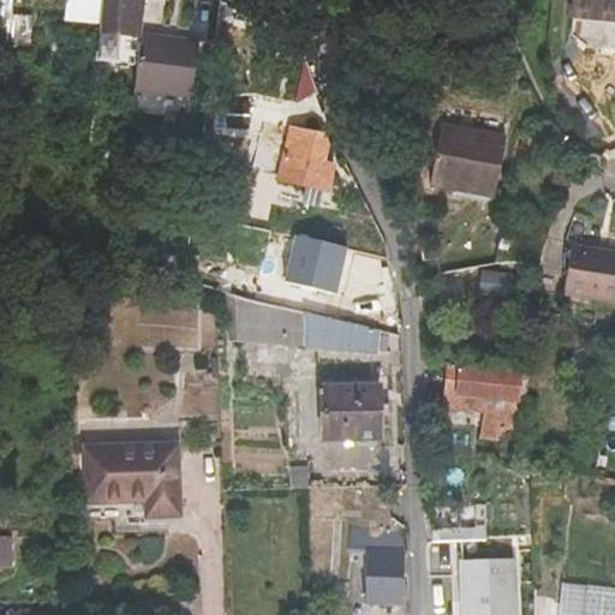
[(135,3),(135,0),(102,0),(99,36),(141,41),(142,35),(147,4),(135,3)]
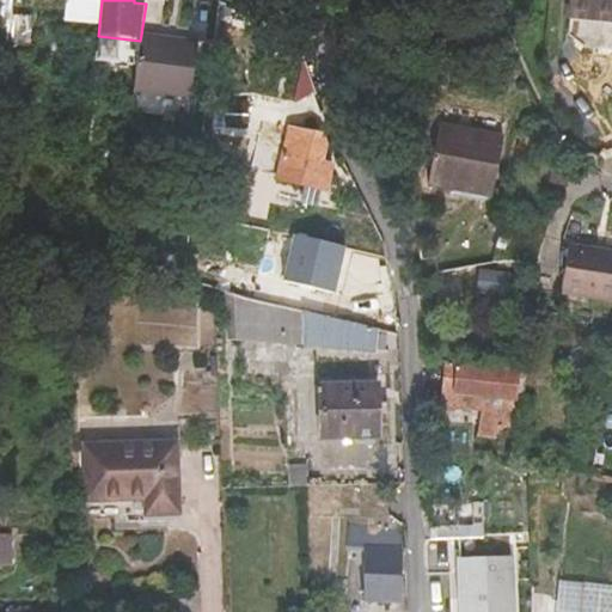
[(611,22),(611,0),(570,0),(570,19),(611,22)]
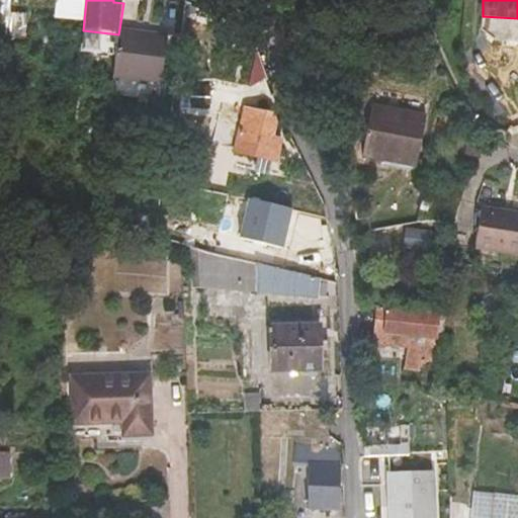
[(0,33),(26,36),(28,13),(0,10),(0,33)]
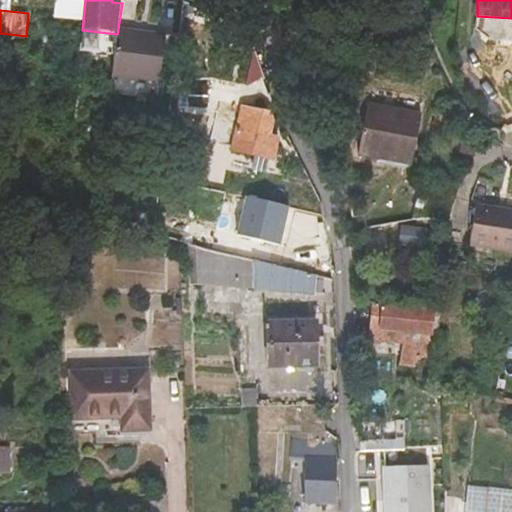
[(160,83),(166,36),(118,29),(117,34),(116,44),(115,54),(112,76),(160,83)]
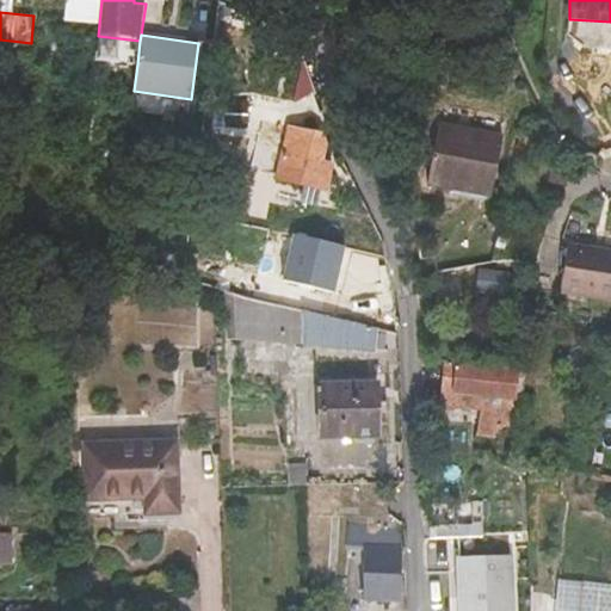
[(105,48),(103,59),(137,65),(139,53),(105,48)]
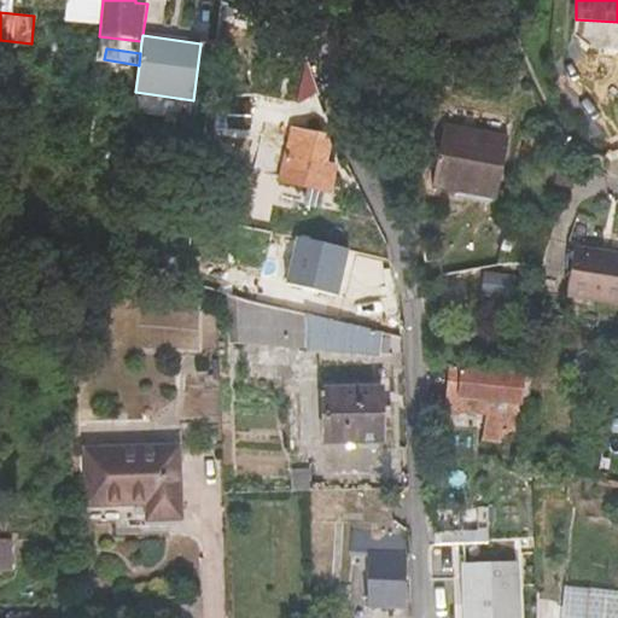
[(133,111),(191,118),(193,100),(135,92),(133,111)]
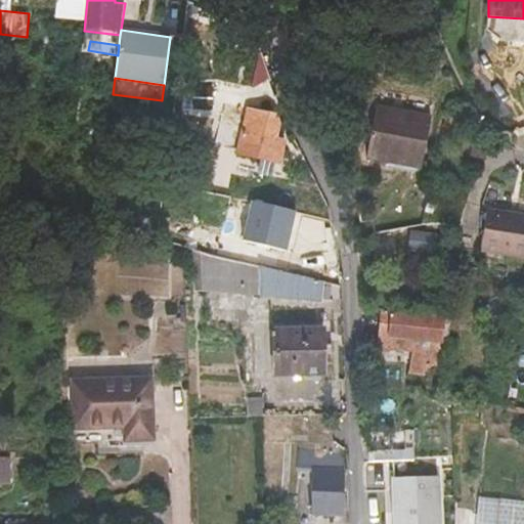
[(376,107),(366,158),(421,168),(429,118),(376,107)]
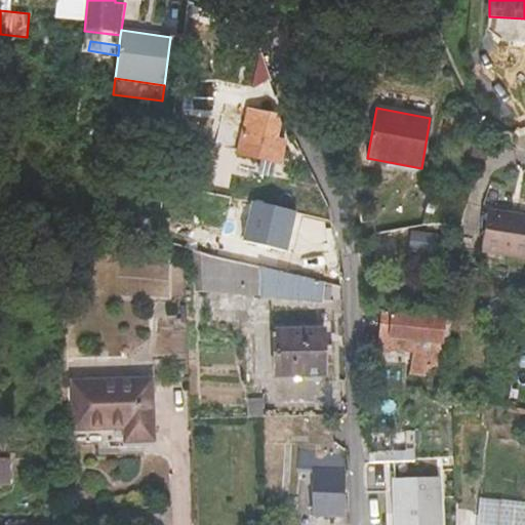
[(248,110),(242,131),(233,129),(230,146),(239,149),(238,153),(265,159),(274,115),(248,110)]
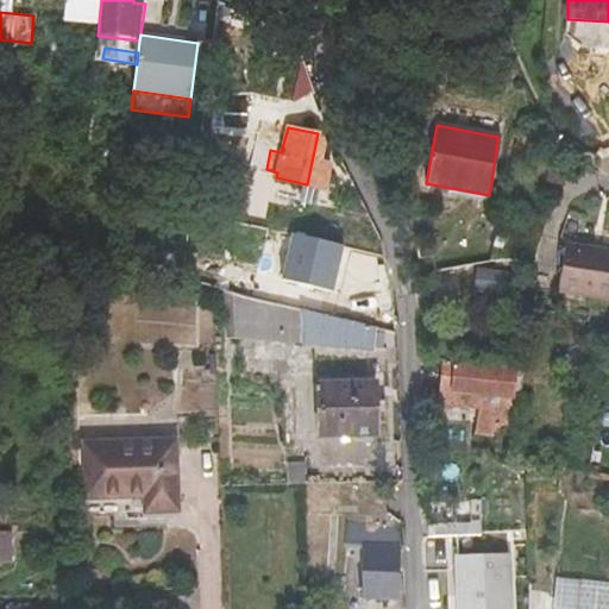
[(326,146),(322,135),(318,133),(307,184),(325,189),(331,165),(322,163),(326,146)]
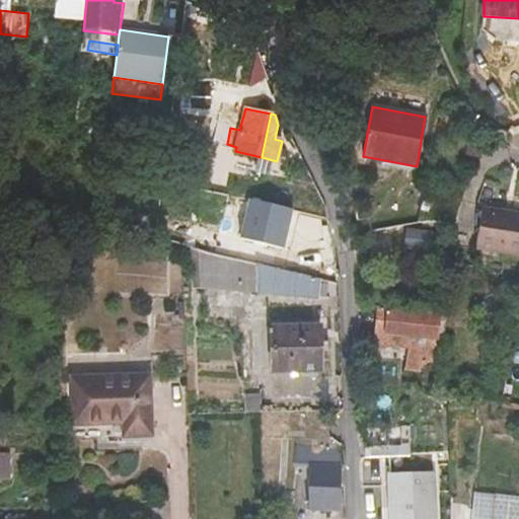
[(211,141),(227,144),(230,128),(215,124),(211,141)]
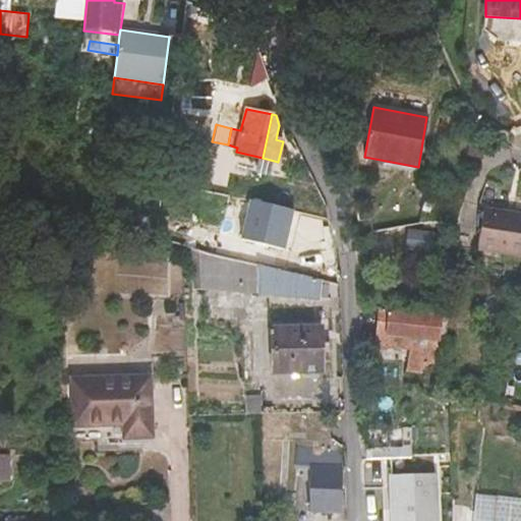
[(294,209),(249,197),(240,237),(285,246),(294,209)]
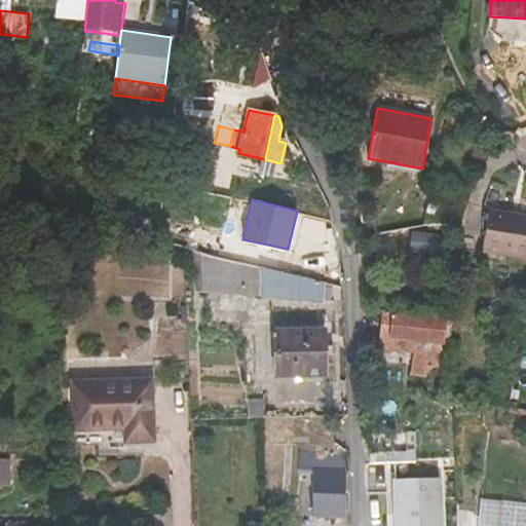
[(525,218),(487,213),(481,253),(525,260),(525,218)]
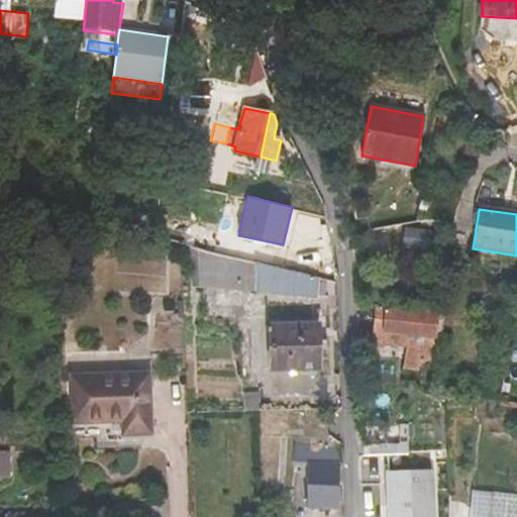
[(201,254),(200,287),(237,288),(238,255),(201,254)]
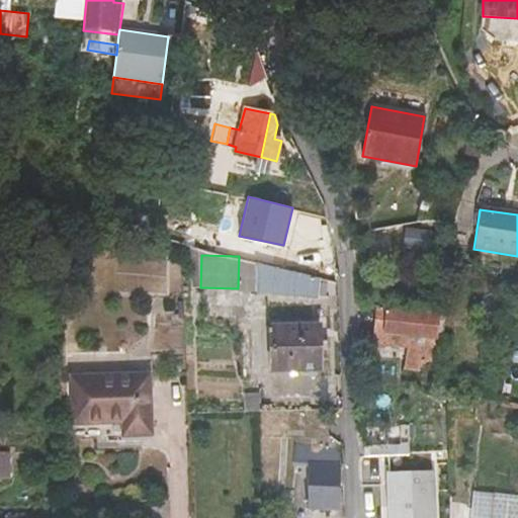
[(258,290),(319,296),(321,277),(257,262),(258,290)]
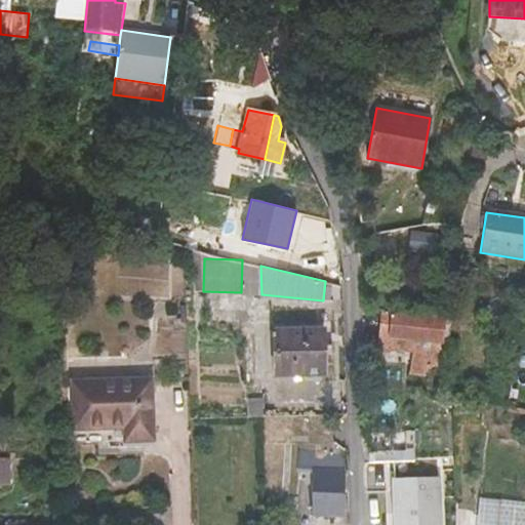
[(437,318),(434,317),(384,311),(384,313),(379,348),(412,353),(413,350),(433,351),(437,318)]
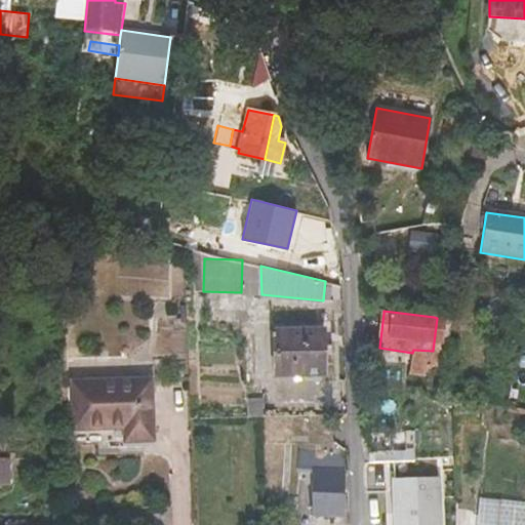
[(324,331),(275,332),(276,374),(324,373),(324,331)]
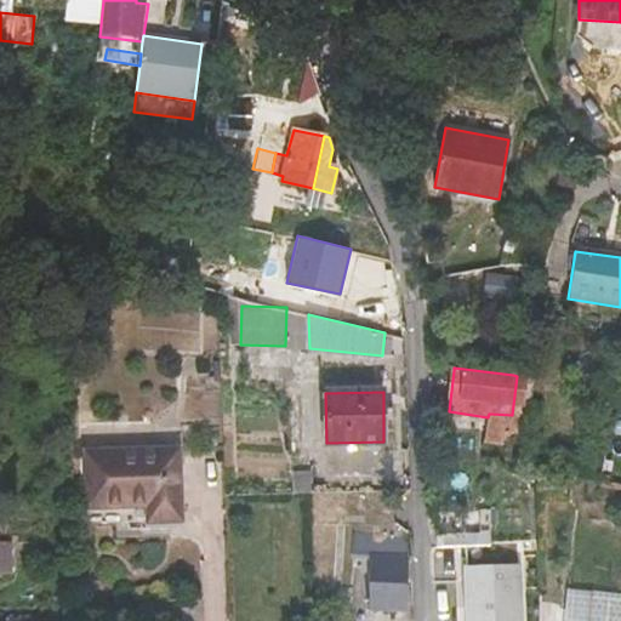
[(148,506),(148,522),(181,520),(178,449),(86,453),(87,507),(148,506)]
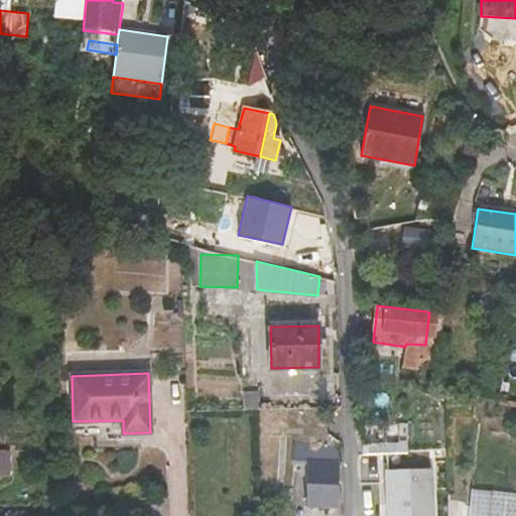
[(271,428),(290,428),(290,408),(271,409),(271,428)]
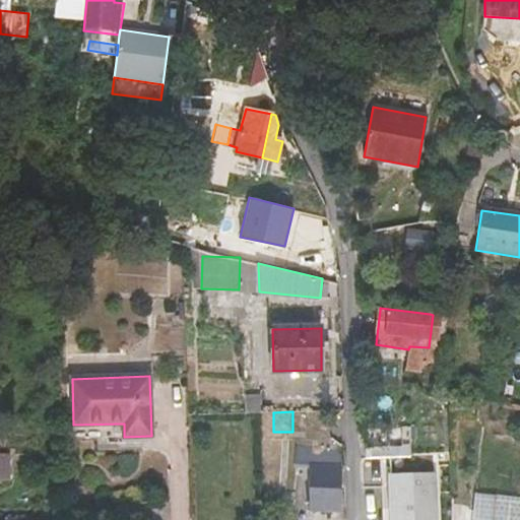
[(410,428),(365,429),(365,459),(411,458),(410,428)]
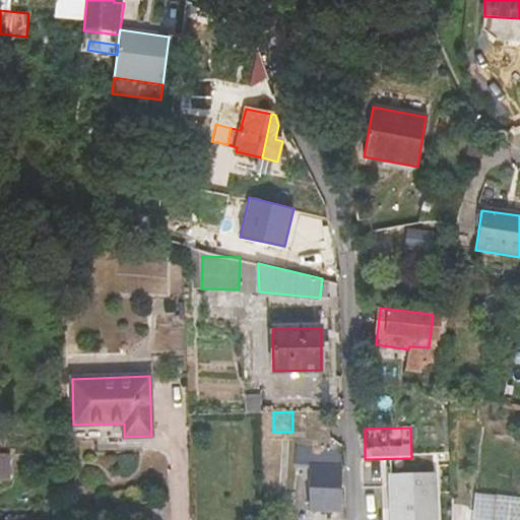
[(300,447),(298,465),(311,466),(310,447),(300,447)]
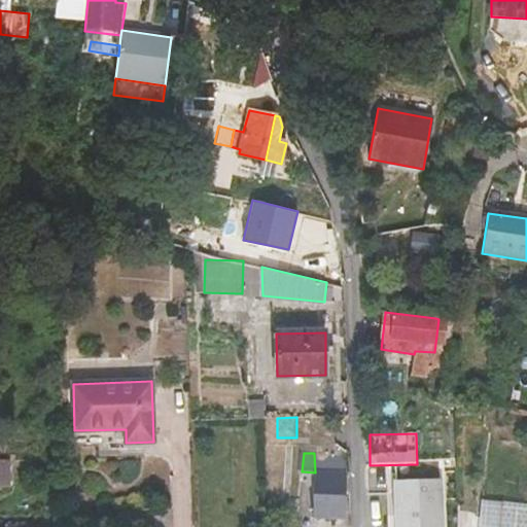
[(344,519),(346,454),(314,453),(315,472),(316,518),(344,519)]
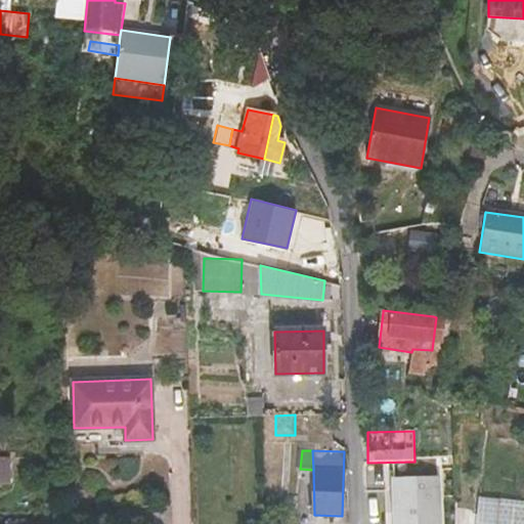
[(0,456),(0,481),(12,481),(11,457),(0,456)]
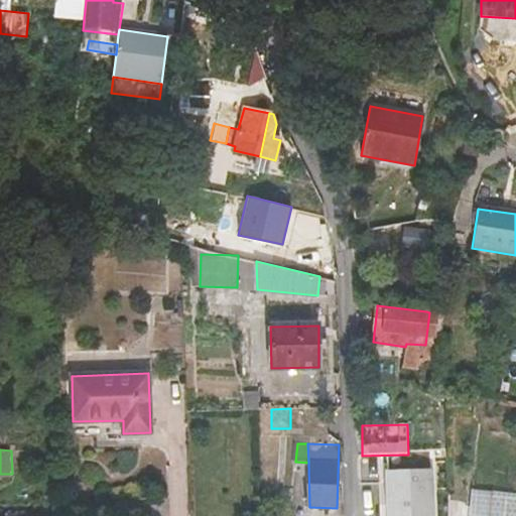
[(430,515),(429,473),(387,473),(388,505),(378,505),(378,515),(430,515)]
